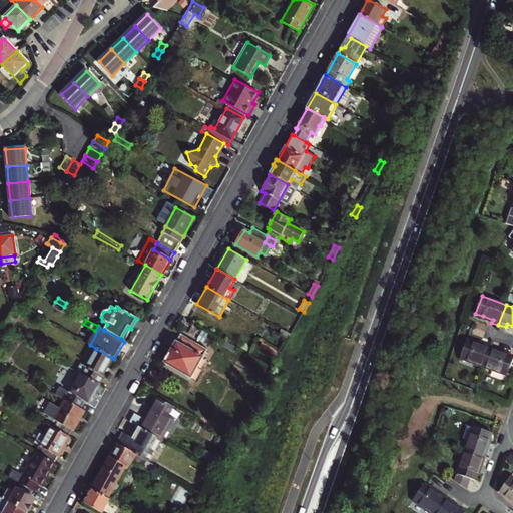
[(163,363),(191,379),(207,350),(180,334),(163,363)]
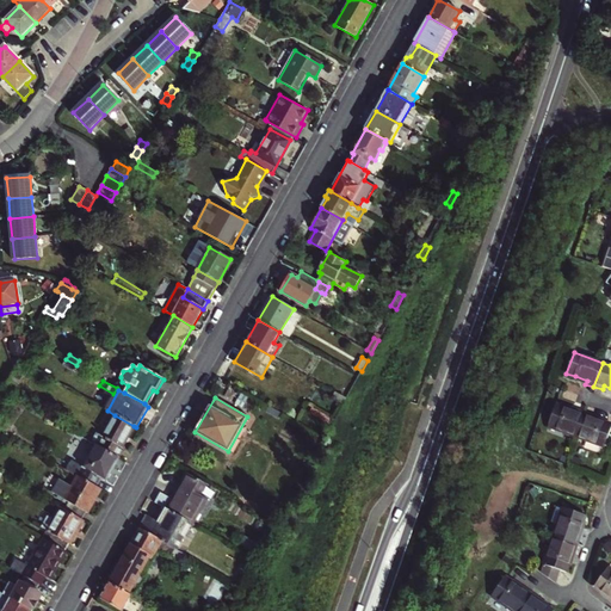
[(585,412),(576,409),(575,413),(565,409),(555,406),(548,426),(576,437),(585,412)]
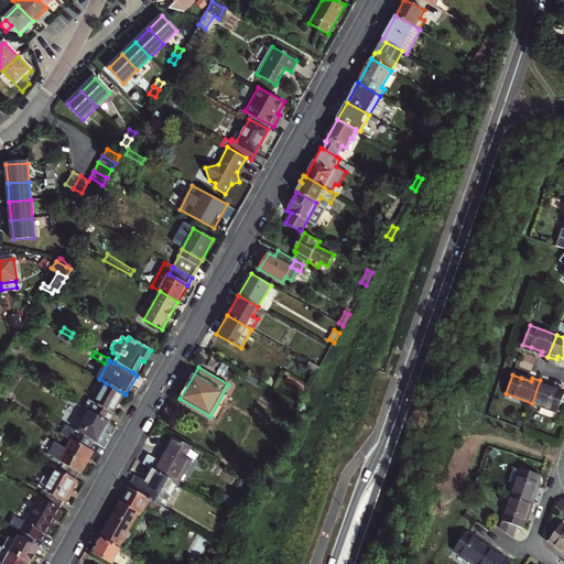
[(286,380),(306,392),(310,387),(290,376),(286,380)]
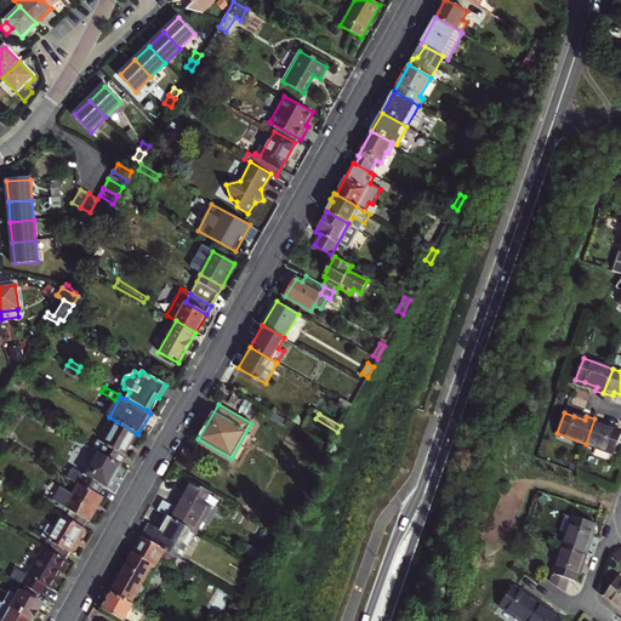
[(620,434),(620,432),(614,429),(602,426),(603,422),(594,419),(586,444),(614,455),(620,434)]
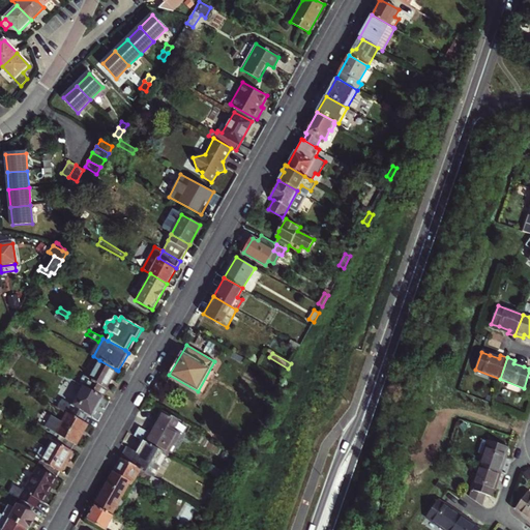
[(85,376),(80,384),(83,386),(104,398),(108,389),(105,387),(116,370),(99,360),(89,379),(85,376)]
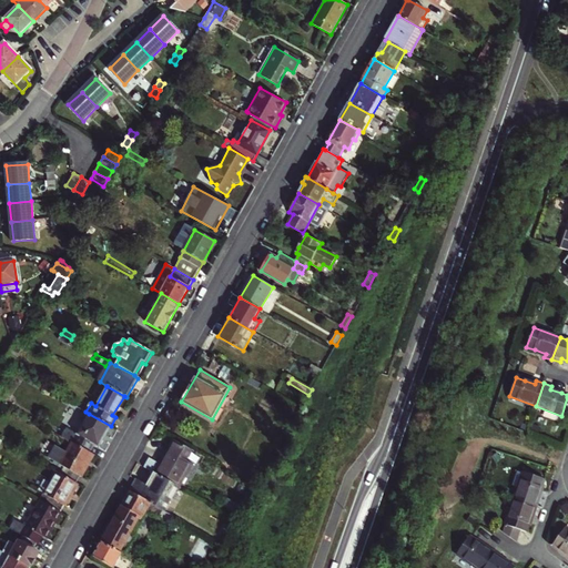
[(111,426),(89,414),(77,434),(67,427),(61,437),(72,443),(90,453),(94,444),(99,447),(111,426)]
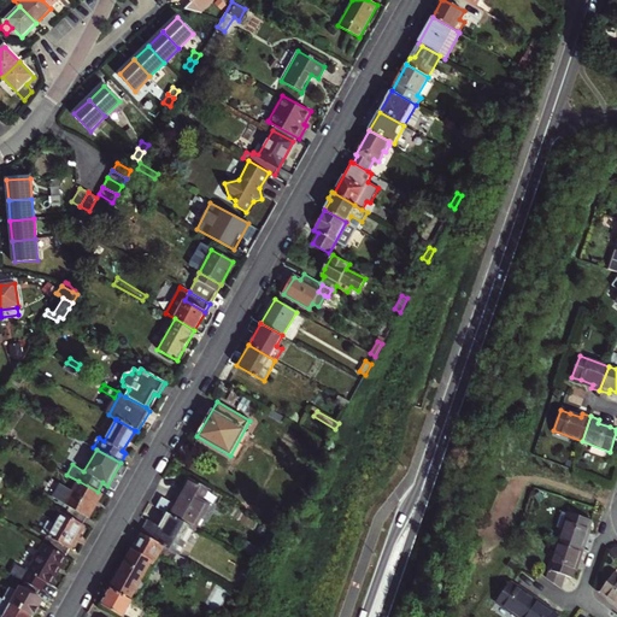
[(209,488),(188,477),(172,504),(162,498),(156,507),(168,513),(193,528),(195,529),(210,504),(201,500),(209,488)]
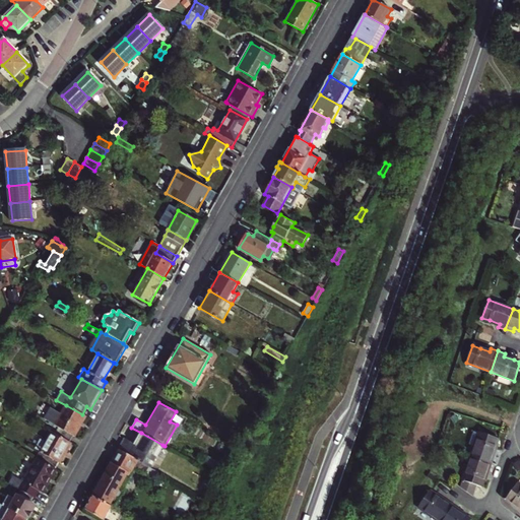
[(82,414),(66,405),(55,426),(59,428),(55,434),(70,442),(74,436),(75,437),(85,416),(82,414)]
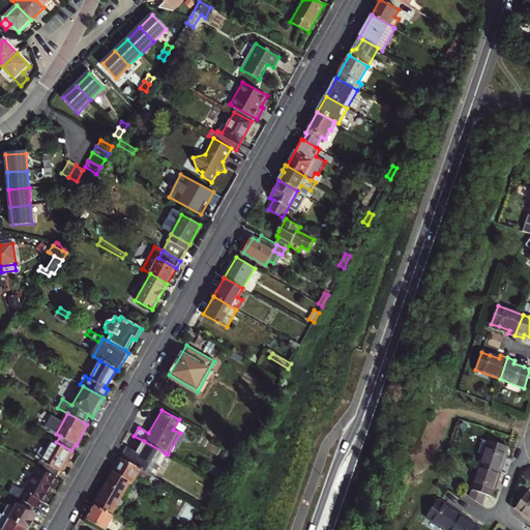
[(56,442),(52,440),(47,450),(42,448),(37,458),(41,460),(37,467),(38,468),(56,477),(60,472),(61,472),(72,451),(71,450),(56,442)]
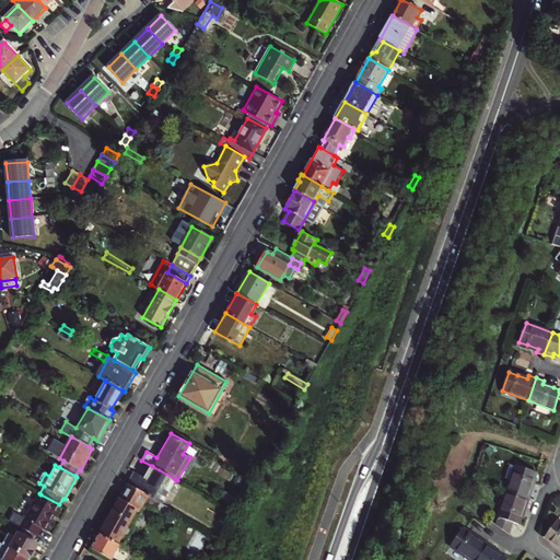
[(533,480),(535,473),(515,465),(515,467),(510,465),(505,479),(511,481),(506,491),(531,500),(533,492),(529,491),(533,480)]
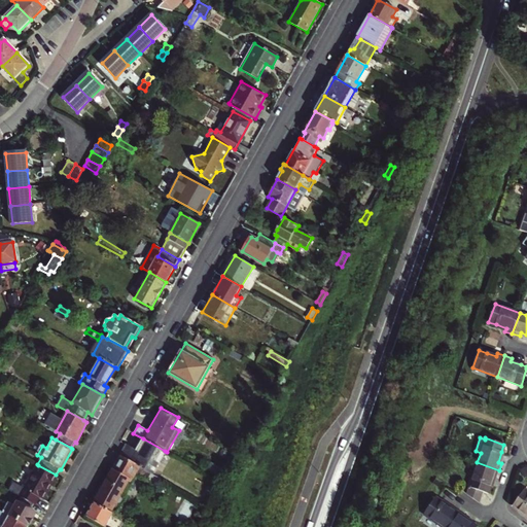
[(152,472),(165,451),(143,438),(136,450),(128,445),(121,456),(151,472),(152,472)]
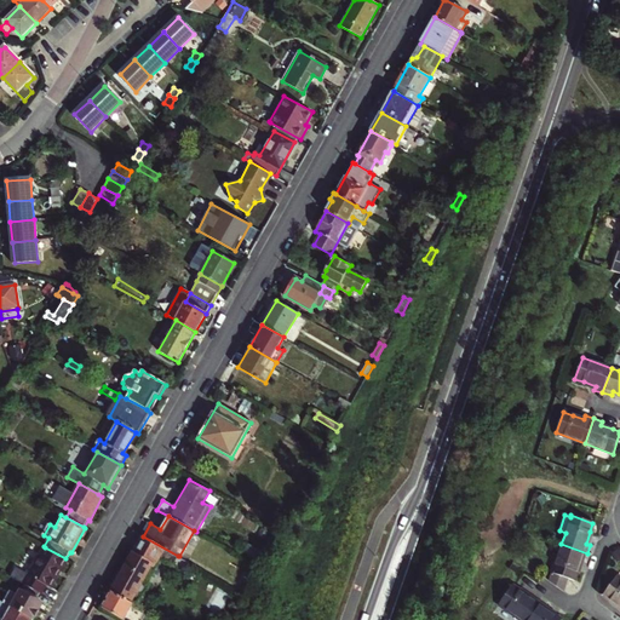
[(172,566),(178,556),(143,537),(133,552),(154,563),(155,564),(159,558),(172,566)]
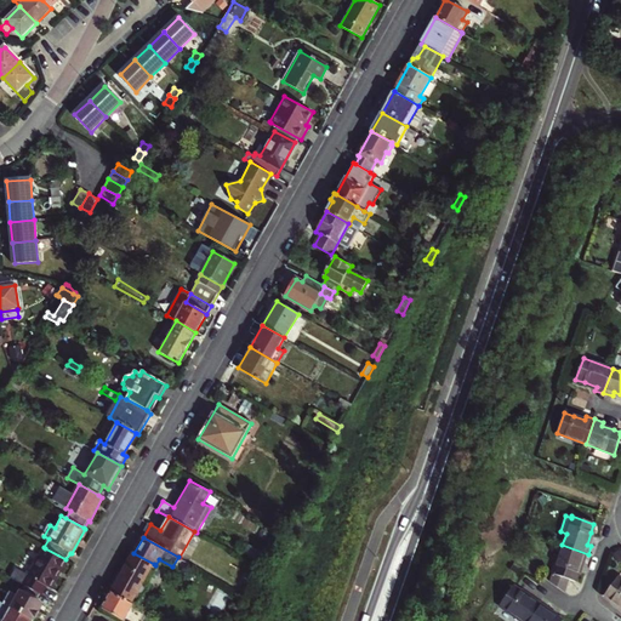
[(550,582),(565,592),(569,580),(575,581),(579,573),(582,560),(586,563),(588,554),(562,545),(552,575),(550,582)]
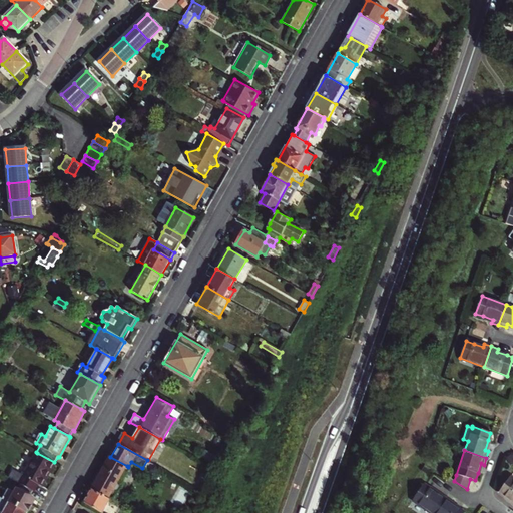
[(42,486),(56,463),(54,462),(37,453),(24,476),(42,486)]
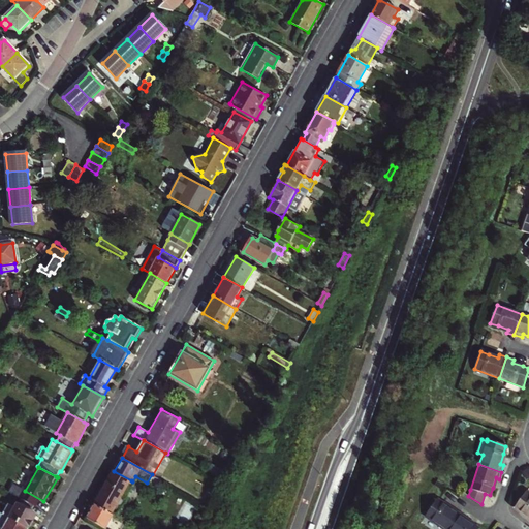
[(131,480),(114,471),(95,504),(114,516),(116,517),(122,506),(127,497),(123,495),(131,480)]
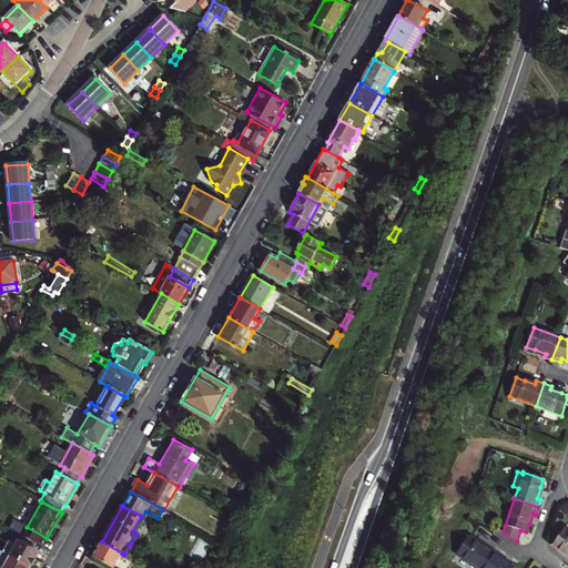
[(553,545),(559,550),(567,556),(566,559),(567,560),(567,529),(566,528),(553,545)]
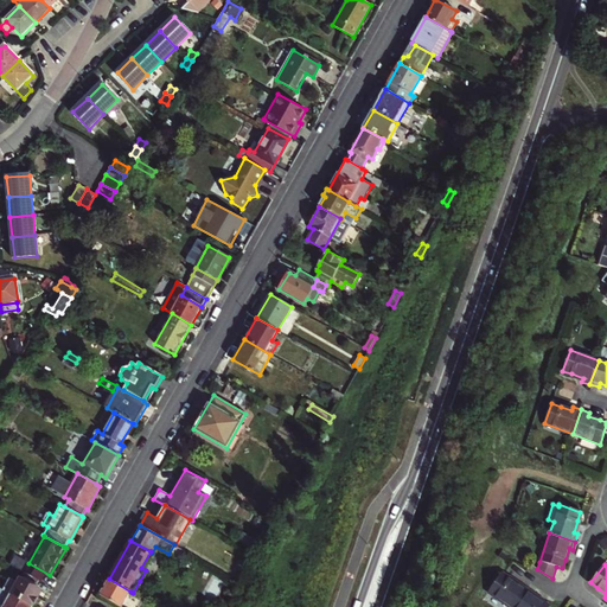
[(4,590),(11,594),(32,606),(34,604),(37,606),(40,600),(38,598),(42,590),(36,587),(38,581),(24,574),(19,582),(17,580),(16,582),(10,579),(4,590)]
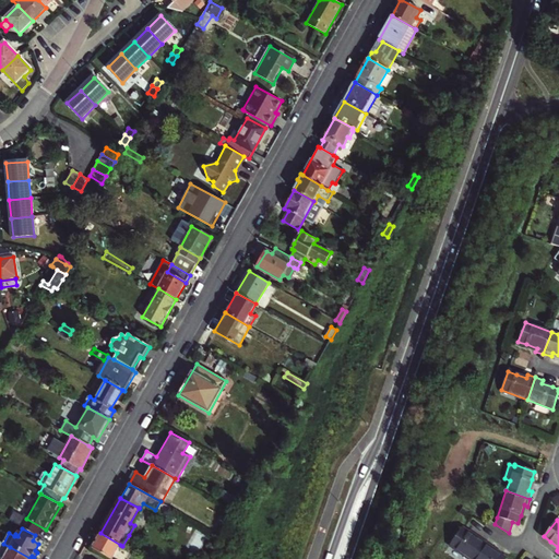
[(476,539),(468,534),(461,528),(450,545),(468,558),(474,558),(486,543),(478,537),(476,539)]
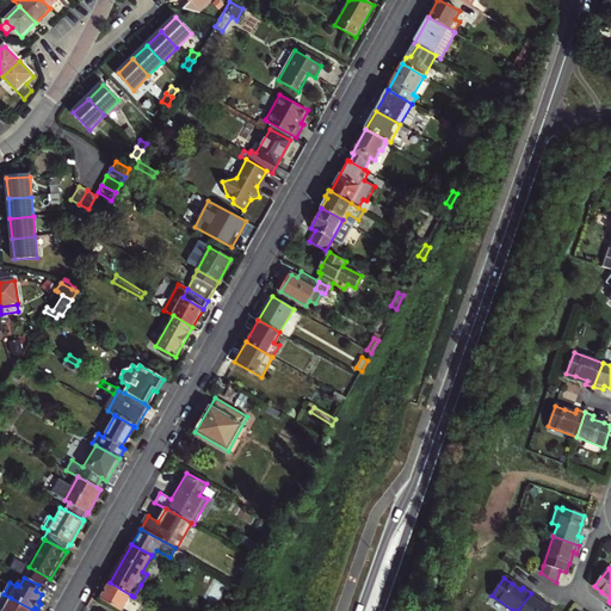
[(513,580),(512,584),(520,590),(523,587),(513,580)]
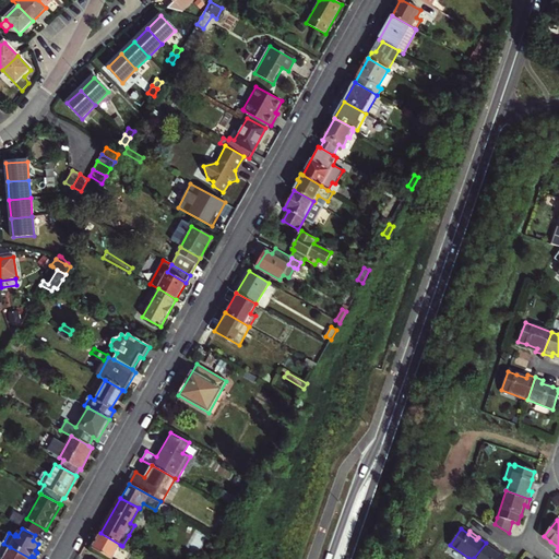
[(100,533),(92,548),(111,558),(120,545),(100,533)]
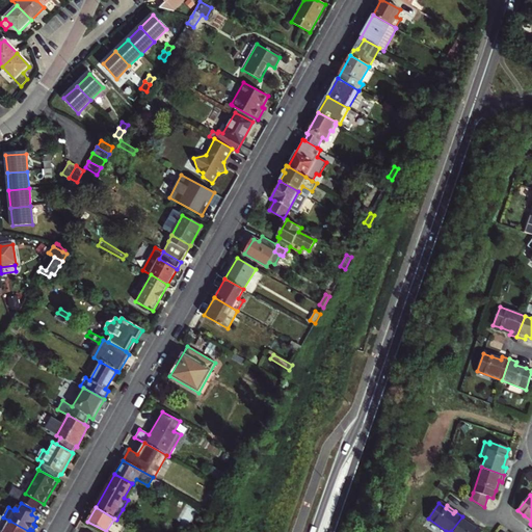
[(28,531),(9,521),(3,517),(0,515),(0,531),(28,531)]
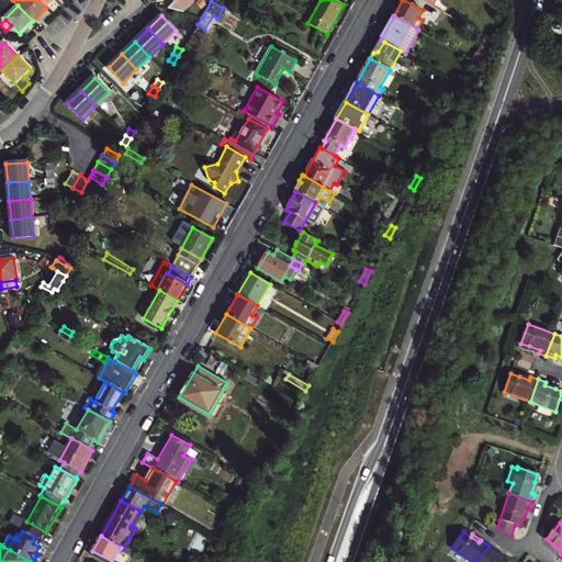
[(560,553),(561,550),(553,544),(551,547),(560,553)]
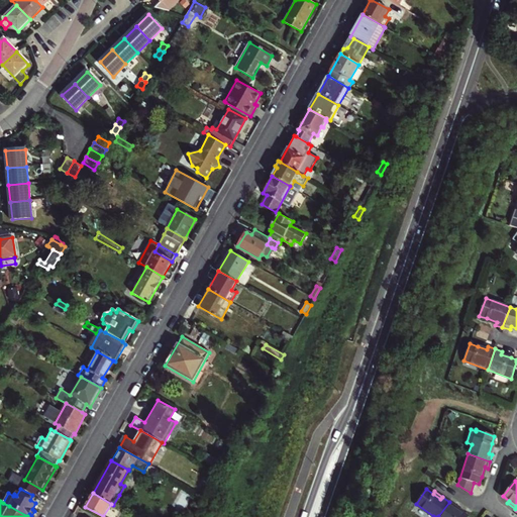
[(466,516),(461,514),(453,509),(455,506),(449,502),(438,516),(466,516)]
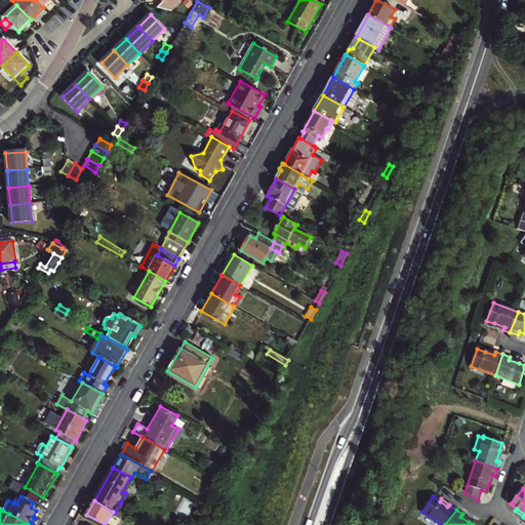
[(471,519),(462,514),(460,517),(469,522),(471,519)]
